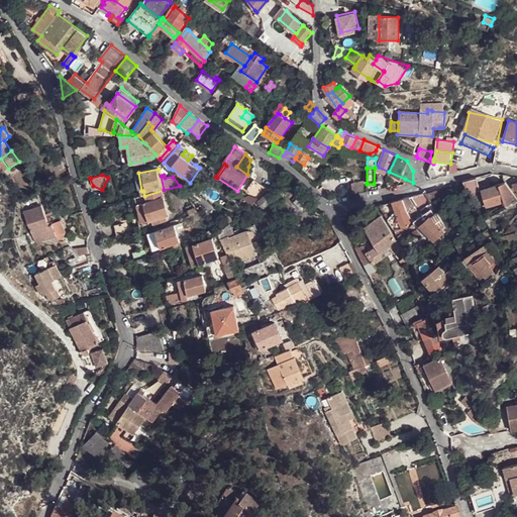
[(473,180),(462,182),(468,191),(480,187),(477,179),(473,180)]
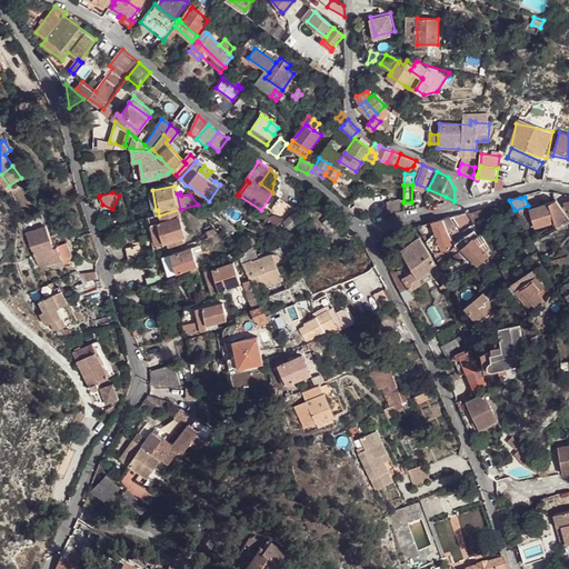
[(271,210),(285,219),(293,211),(295,210),(280,198),(271,210)]
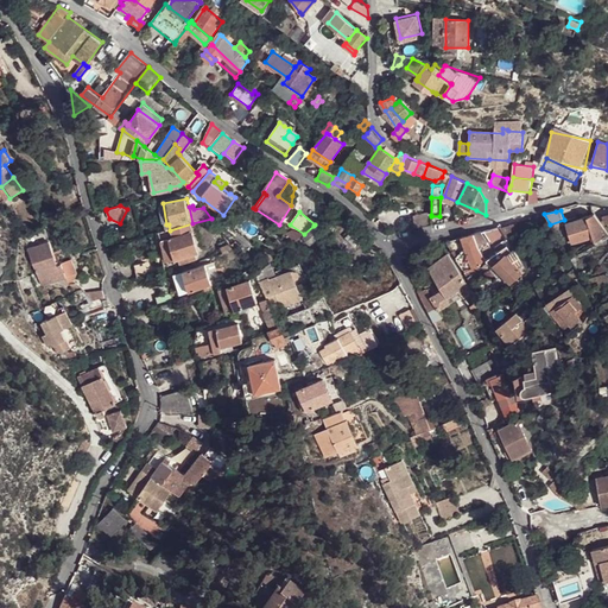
[(415,229),(430,226),(431,216),(431,215),(412,217),(415,229)]
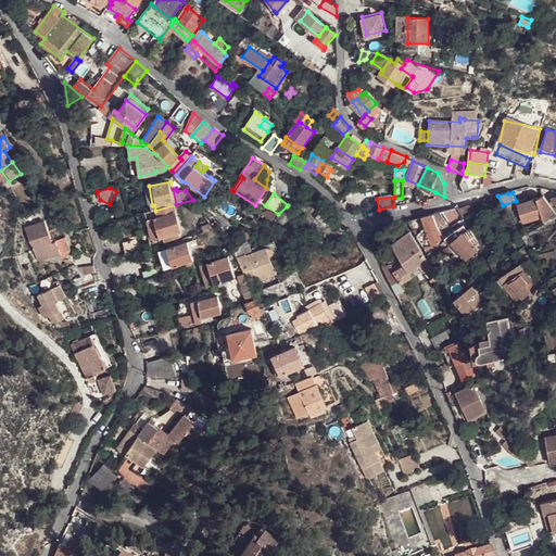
[(525,222),(539,217),(540,225),(554,218),(540,199),(538,199),(519,203),(525,222)]
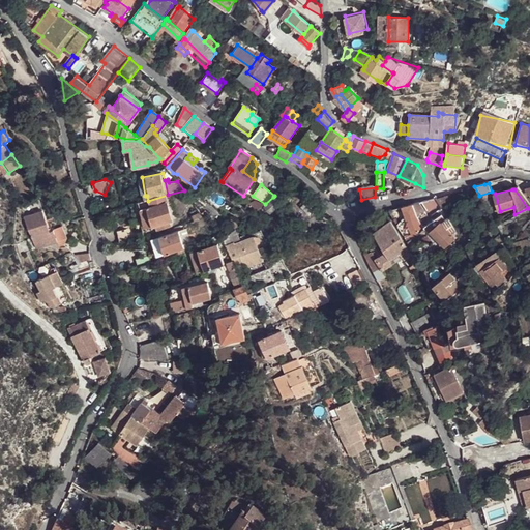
[(451,194),(437,198),(441,207),(453,203),(451,194)]
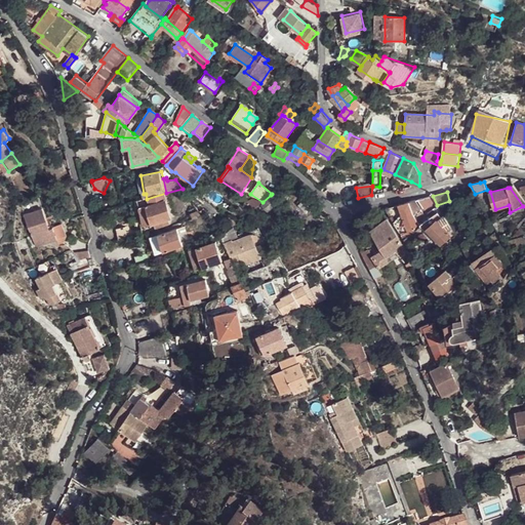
[(169,219),(172,219),(166,193),(147,199),(137,201),(144,227),(157,223),(158,228),(170,225),(169,219)]
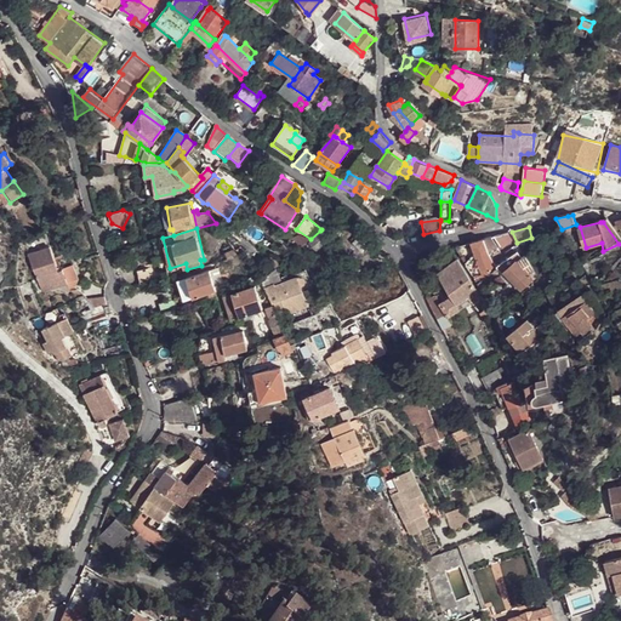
[(320,231),(311,239),(318,246),(326,238),(320,231)]
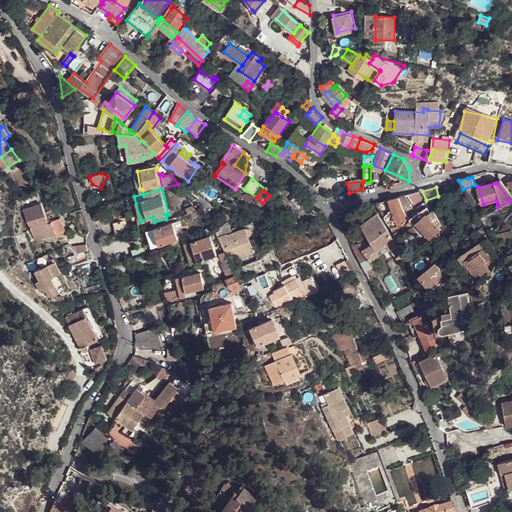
[(429,239),(442,228),(426,200),(422,191),(410,195),(419,211),(410,218),(429,239)]
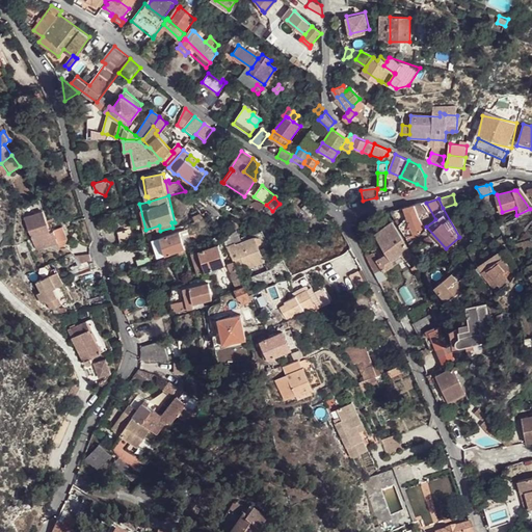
[(248,206),(260,210),(266,205),(255,202),(248,206)]
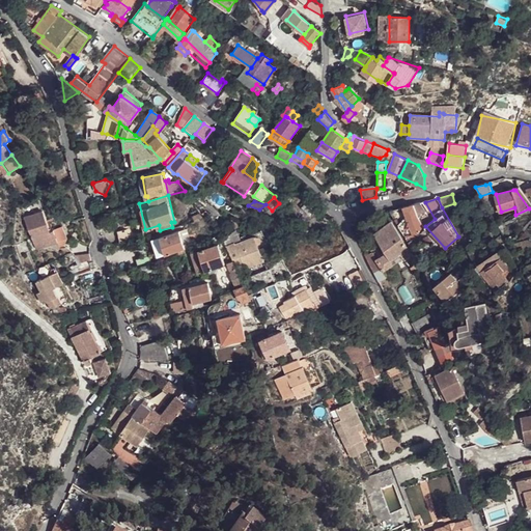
[(423,218),(417,204),(414,205),(419,220),(423,218)]
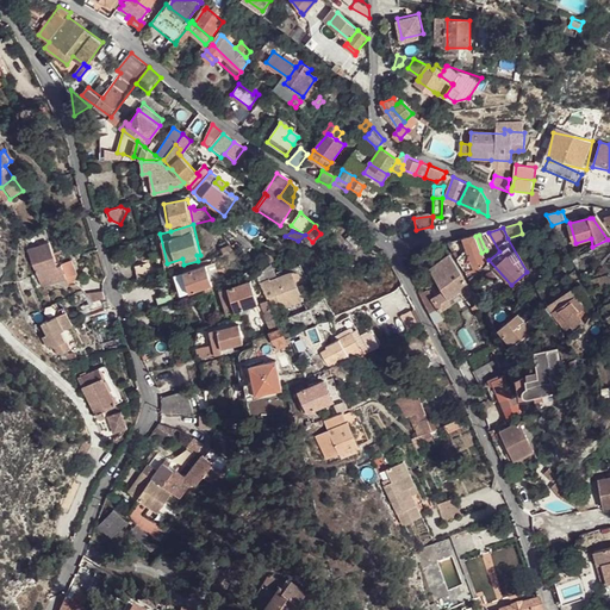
[(475,236),(465,238),(449,242),(465,268),(478,263),(485,261),(481,253),(475,236)]
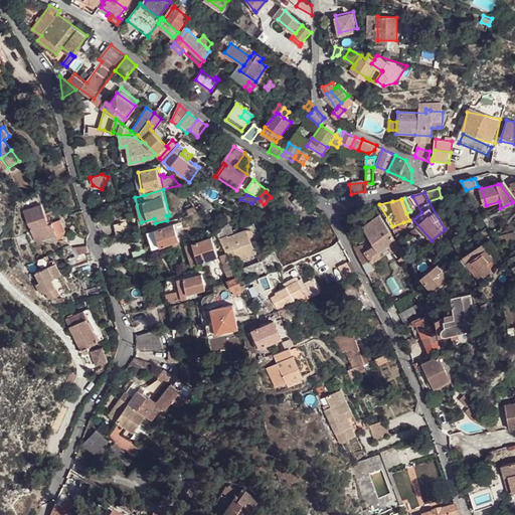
[(196,205),(188,209),(190,214),(198,210),(196,205)]
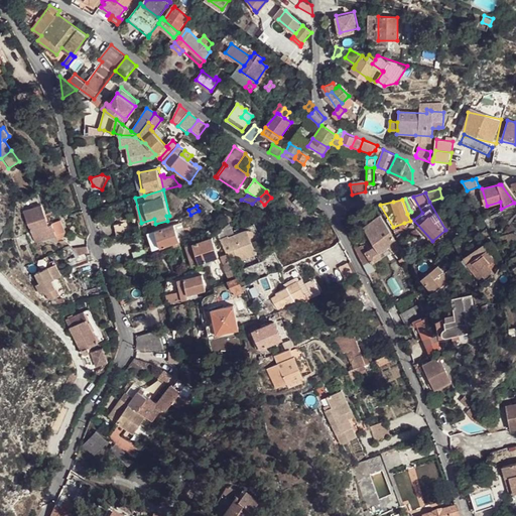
[(36,208),(24,213),(29,225),(40,220),(36,208)]
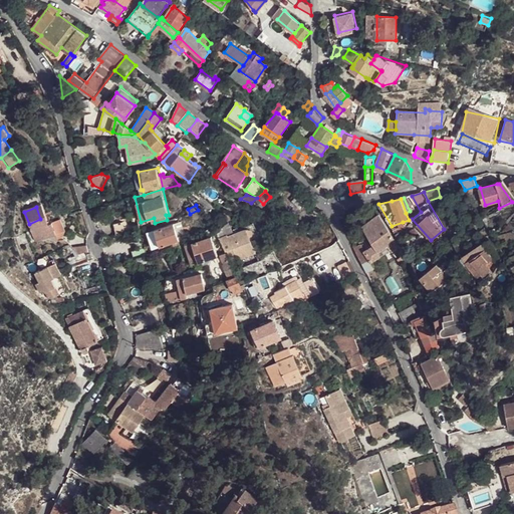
[(394,236),(379,214),(361,226),(374,246),(375,248),(383,243),(387,247),(390,252),(397,248),(391,238),(394,236)]
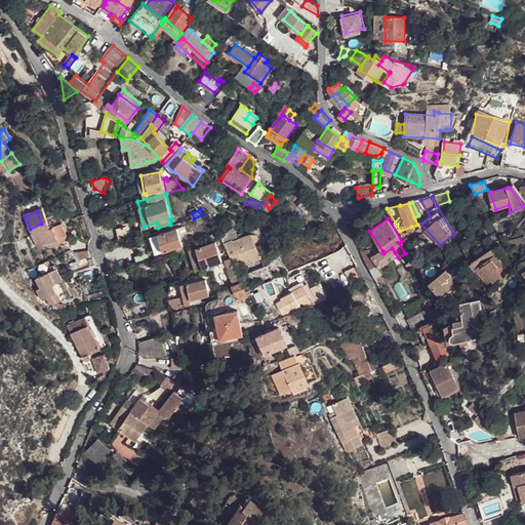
[(62,223),(48,228),(52,240),(55,239),(58,243),(63,242),(66,235),(62,223)]
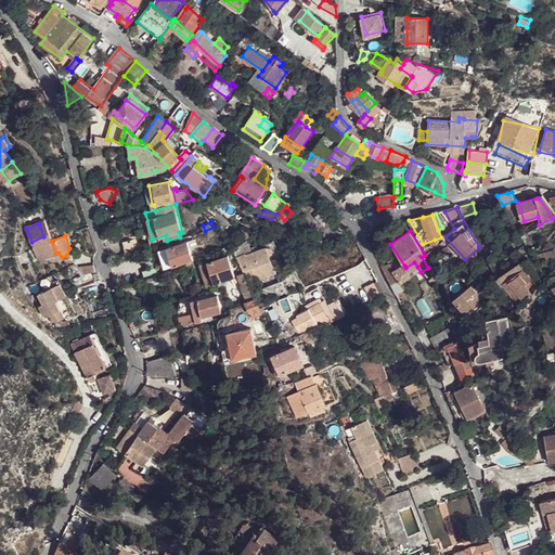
[(43,236),(31,242),(39,259),(55,254),(51,241),(46,243),(43,236)]
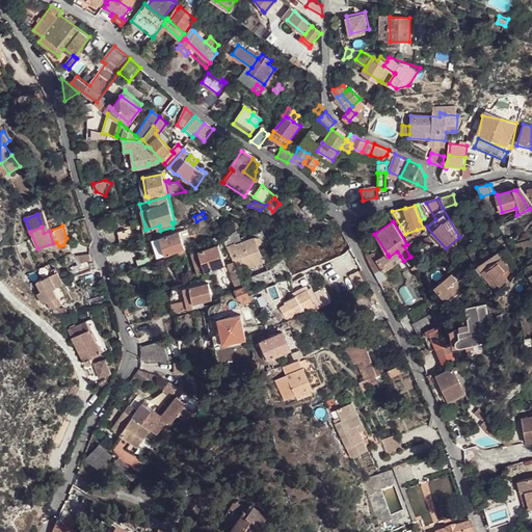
[(128,230),(117,233),(120,243),(130,241),(128,230)]
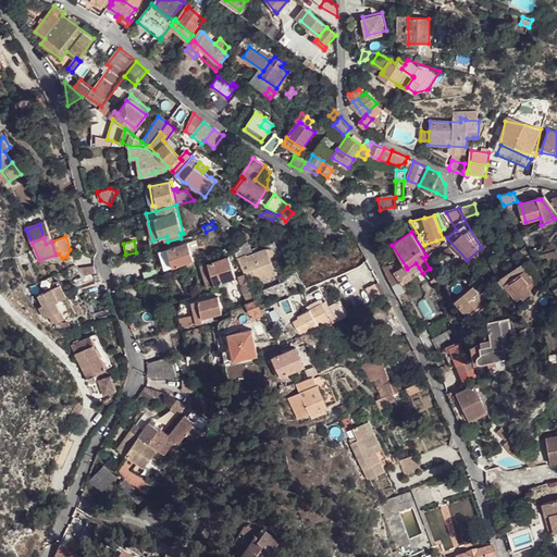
[(203,258),(198,240),(190,243),(197,260),(203,258)]
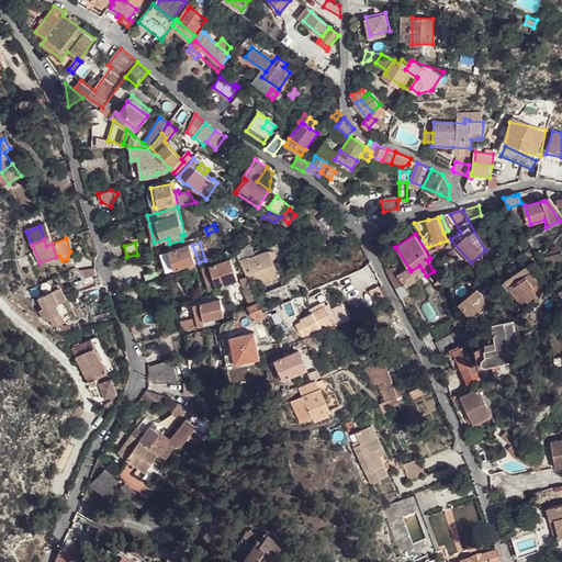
[(199,262),(192,245),(164,255),(169,273),(191,266),(192,269),(200,267),(199,262)]
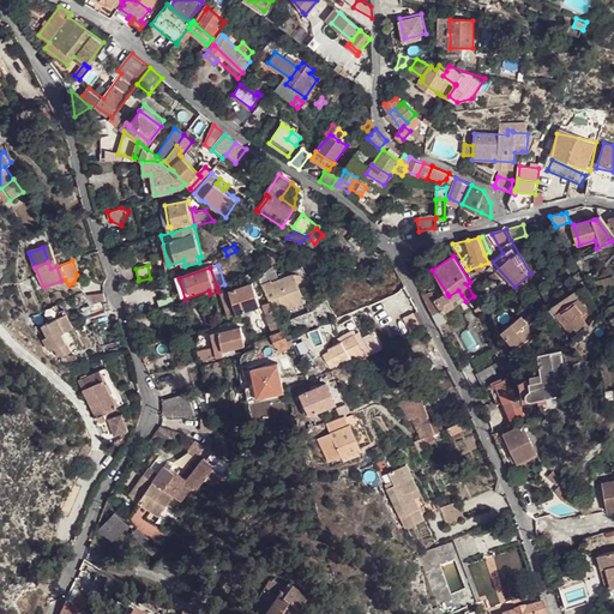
[(265,283),(269,295),(274,296),(280,311),(286,308),(288,309),(306,304),(299,284),(295,275),(294,274),(280,280),(274,269),(262,278),(265,283)]
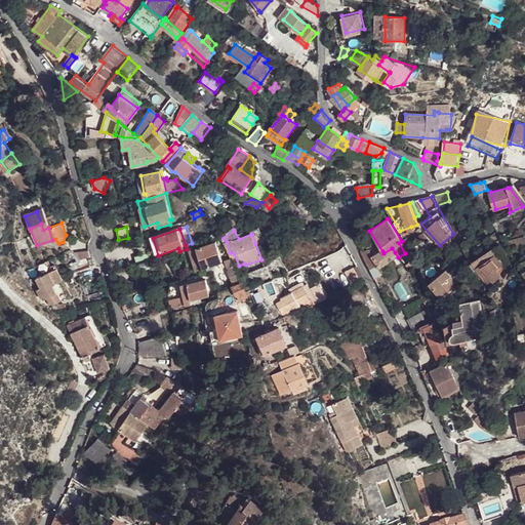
[(226,260),(219,241),(190,251),(196,270),(226,260)]
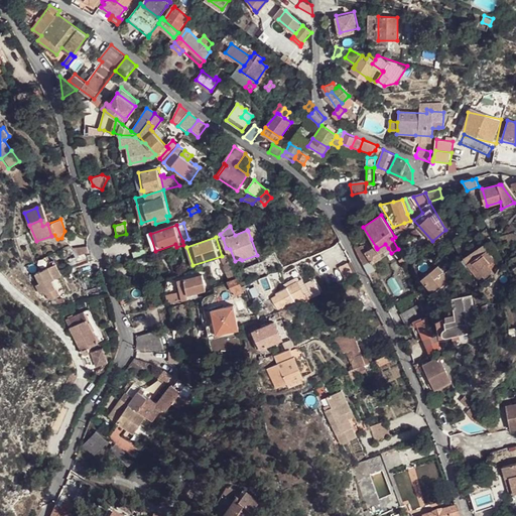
[(121,247),(123,257),(134,254),(135,254),(132,244),(121,247)]
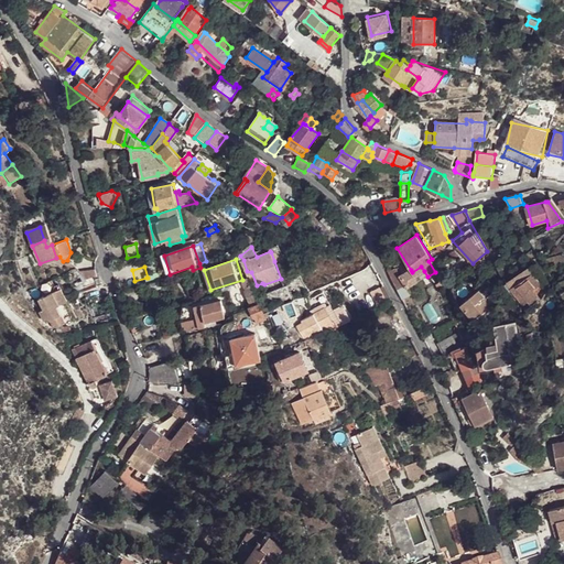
[(411,270),(401,277),(407,290),(419,282),(415,278),(424,271),(421,267),(412,272),(411,270)]
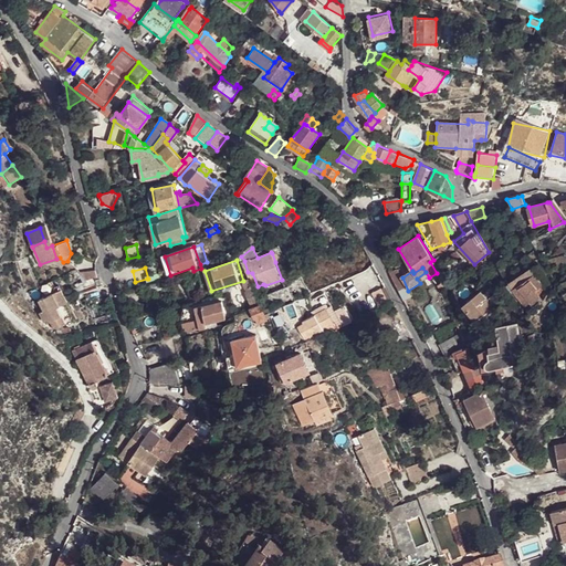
[(398,270),(390,274),(405,301),(411,296),(408,291),(402,278),(398,270)]
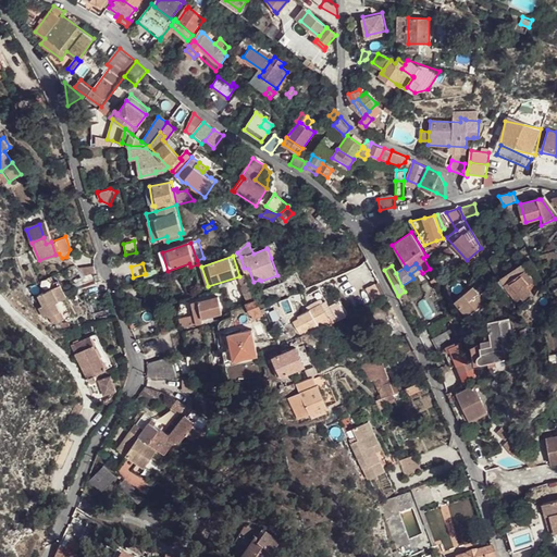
[(78,269),(86,276),(91,274),(96,273),(95,267),(78,269)]
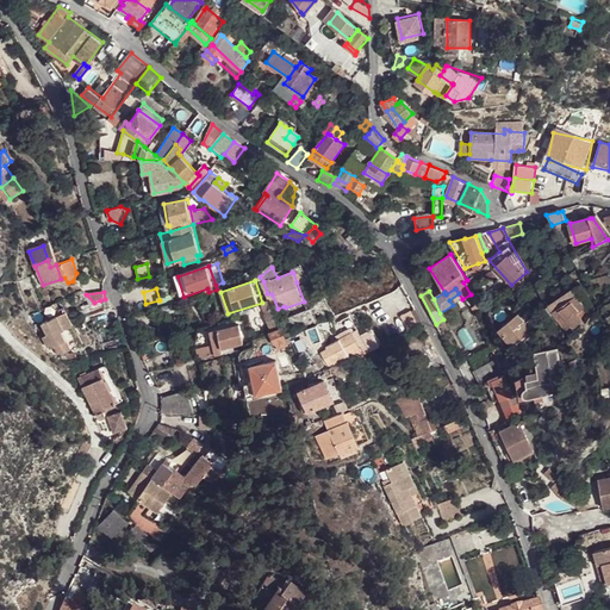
[(554,311),(577,297),(573,292),(552,305),(554,311)]
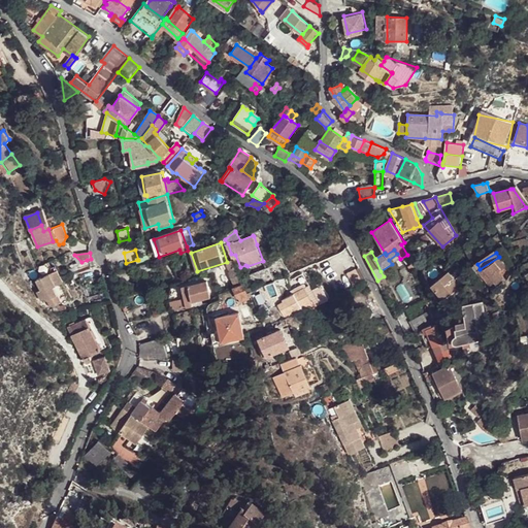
[(138,260),(137,260),(139,267),(151,263),(149,257),(138,260)]
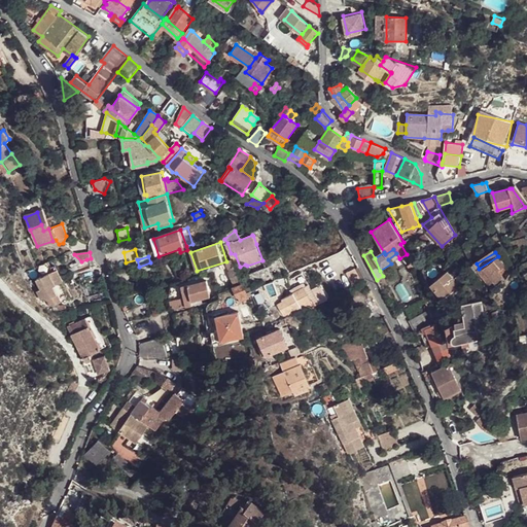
[(498,256),(479,269),(490,284),(502,277),(499,270),(505,267),(498,256)]
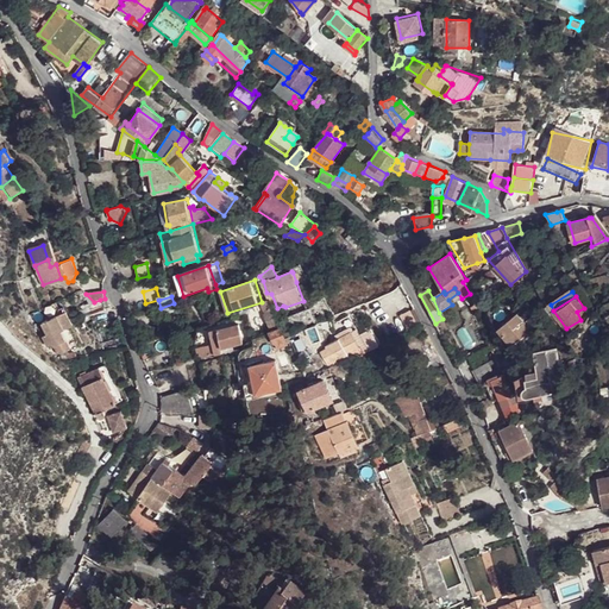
[(100,300),(94,302),(87,305),(90,315),(104,311),(100,300)]
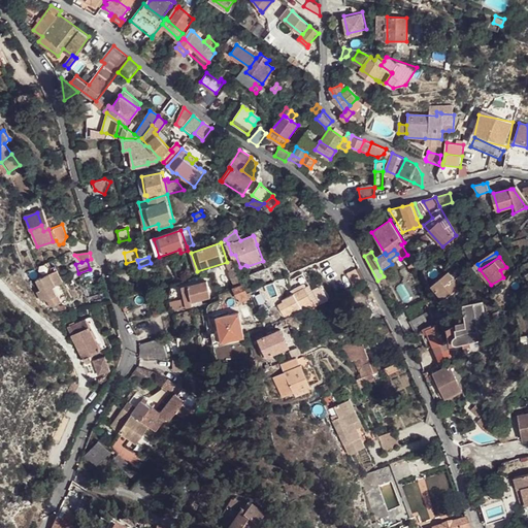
[(244,286),(234,261),(228,263),(231,272),(230,272),(236,288),(238,287),(244,286)]
